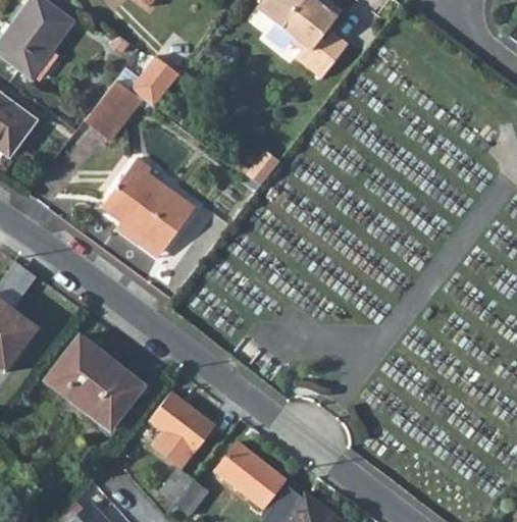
[(47,0),(29,0),(0,39),(0,53),(32,76),(73,19),(47,0)]
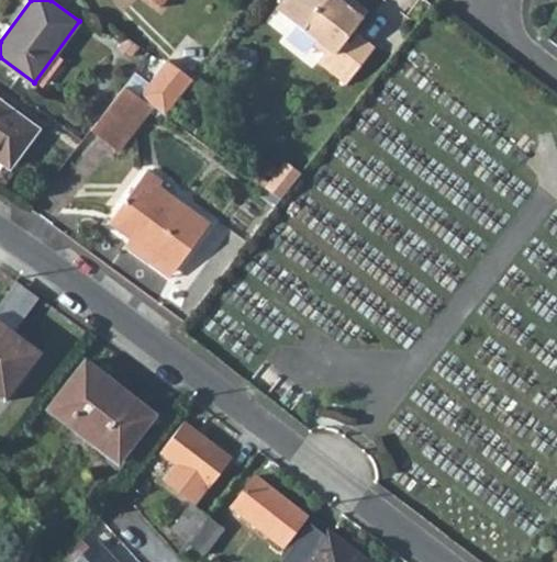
[(283,0),(279,7),(320,38),(316,43),(326,51),(321,58),(348,81),(378,44),(361,31),(353,43),(348,38),(371,9),(359,0),(283,0)]
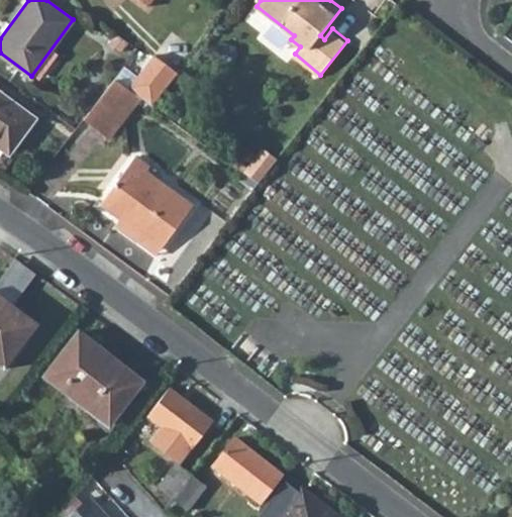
[(178,74),(154,56),(127,90),(139,98),(152,107),(178,74)]
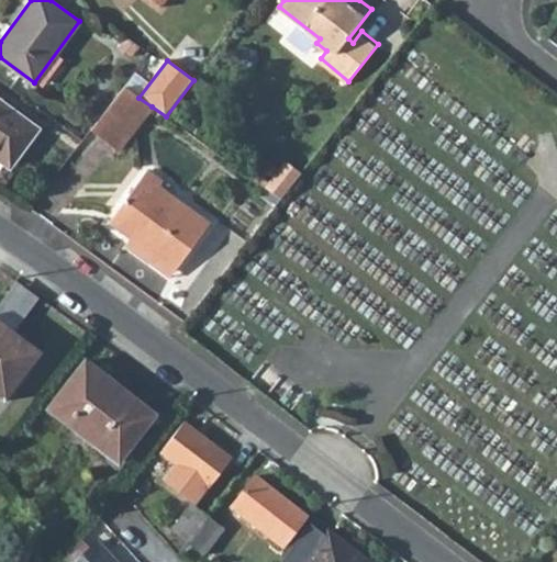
[(125,88),(90,133),(117,153),(152,107),(138,98),(125,88)]
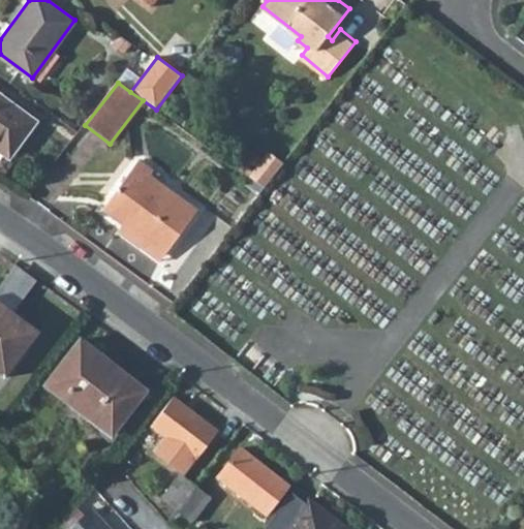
[(0,92),(0,143),(12,152),(36,121),(0,92)]
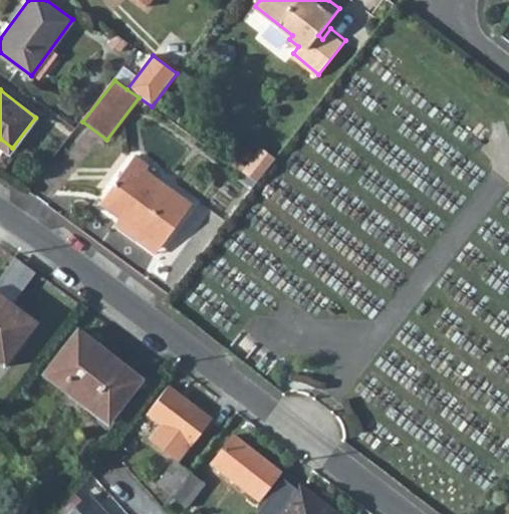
[(106,210),(161,249),(193,204),(146,171),(149,167),(135,156),(104,197),(111,203),(106,210)]
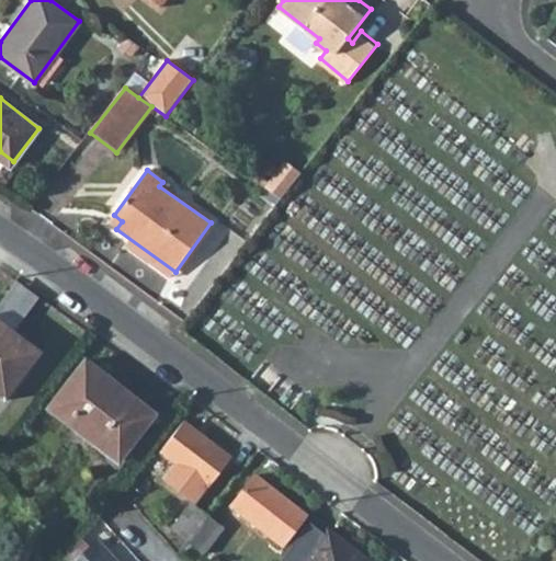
[(19,283),(0,307),(0,317),(18,331),(41,300),(19,283)]
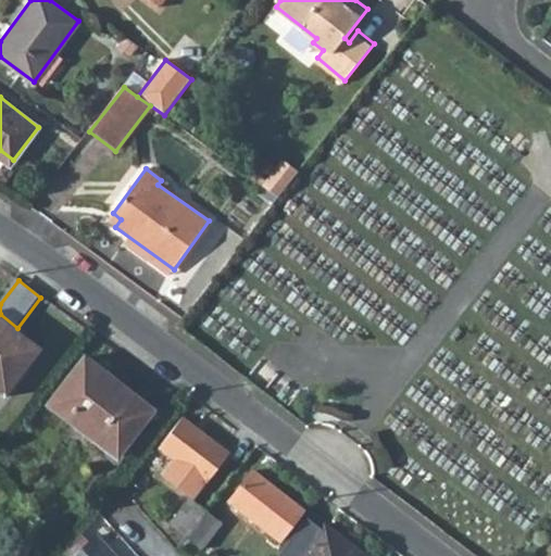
[(0,314),(0,389),(9,396),(45,350),(0,314)]
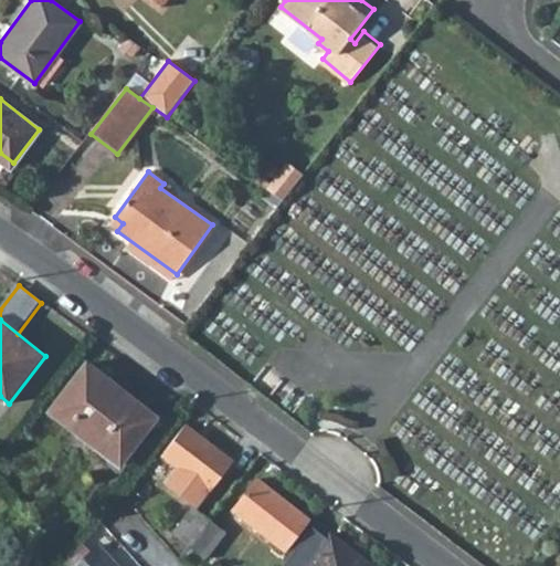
[(51,413),(69,427),(106,377),(88,364),(51,413)]
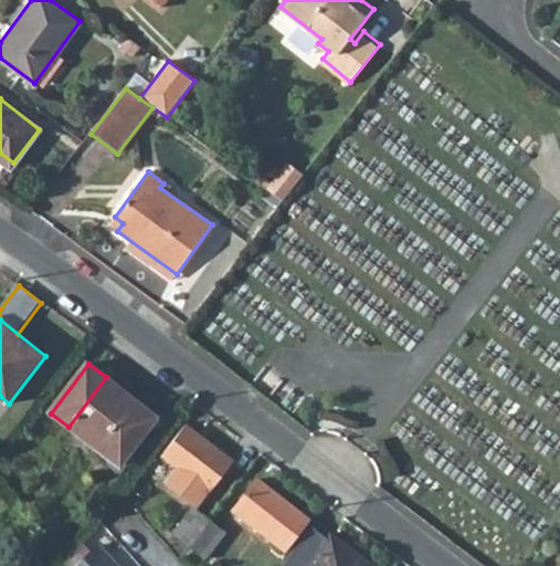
[(106,377),(69,427),(102,451),(106,446),(126,461),(159,417),(106,377)]
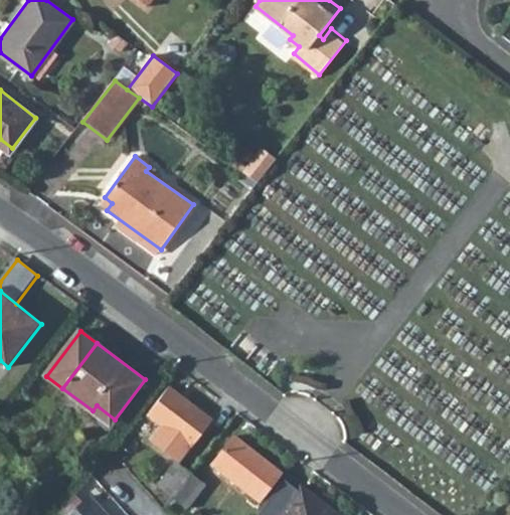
[(173,387),(150,417),(187,447),(198,433),(190,424),(202,409),(173,387)]
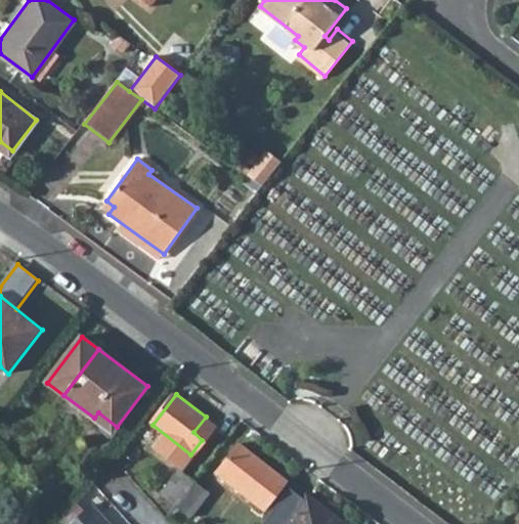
[(241,443),(217,474),(265,511),(290,481),(241,443)]
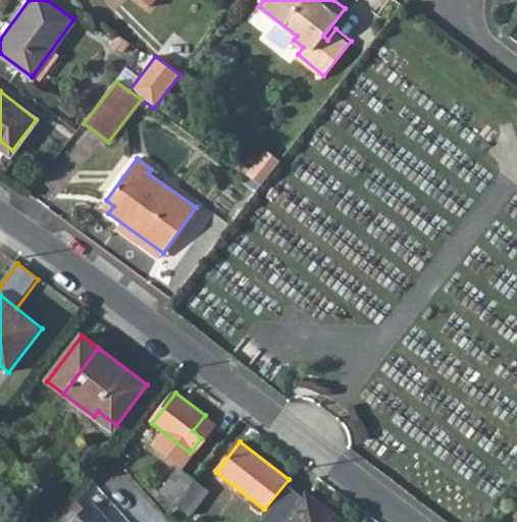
[(161,491),(176,504),(197,479),(181,467),(161,491)]
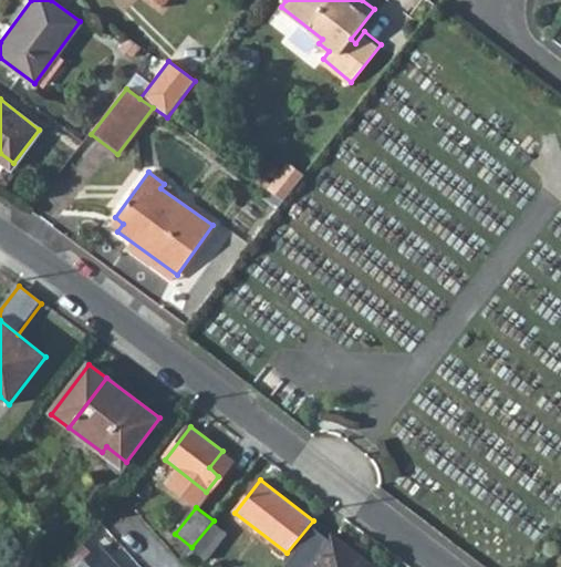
[(214,521),(191,547),(208,560),(230,534),(214,521)]
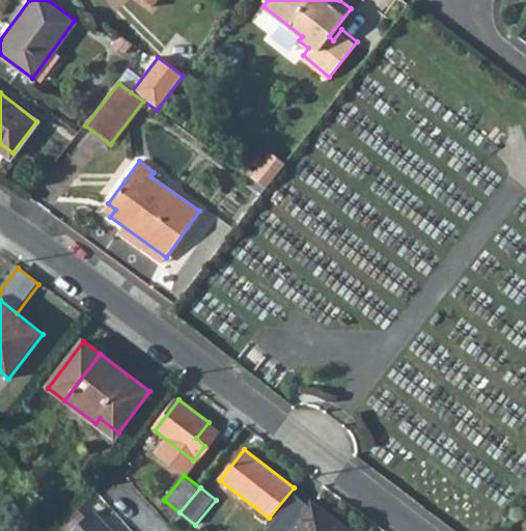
[(351,530),(314,503),(298,526),(304,530),(351,530)]
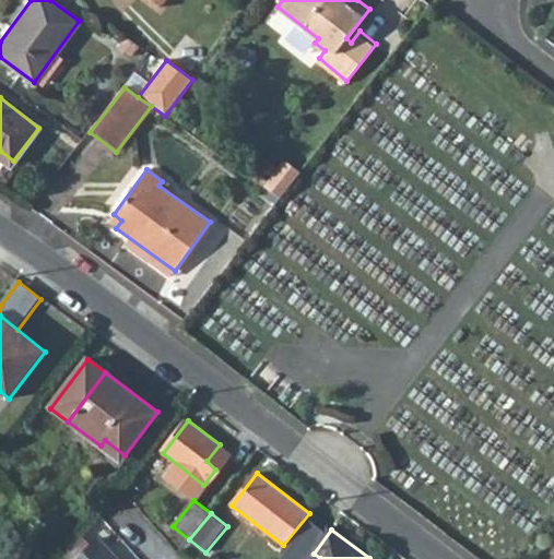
[(119,558),(101,538),(77,558),(119,558)]
